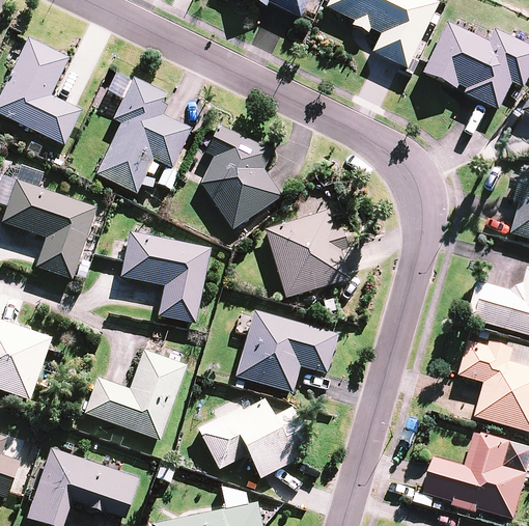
[(305,7),(308,0),(254,0),(266,5),(268,1),(300,17),(305,7)]
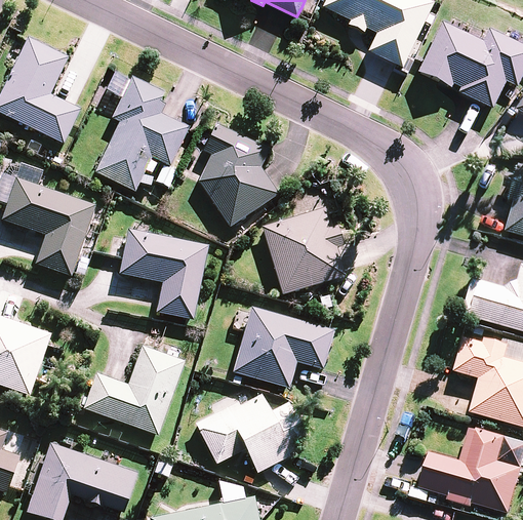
[(403,64),(434,2),(430,0),(325,0),(322,6),(350,20),(348,24),(364,32),(366,28),(375,32),(367,50),(402,67),(403,64)]
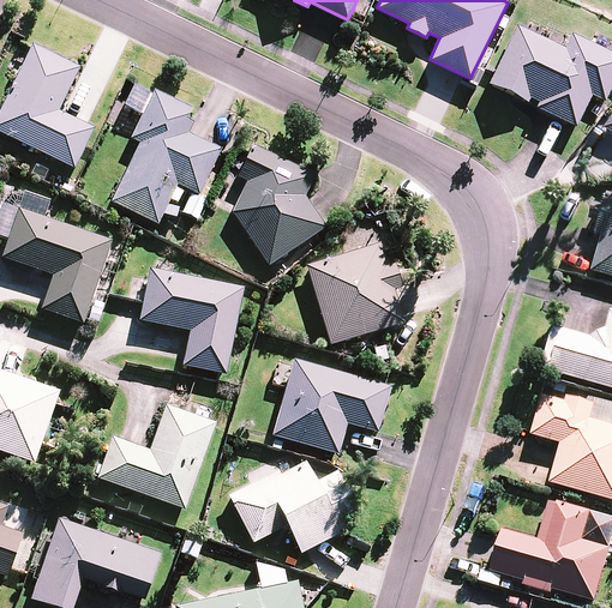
[(564,48),(516,25),(496,68),(489,84),(527,102),(529,97),(538,101),(535,107),(576,126),(592,95),(605,101),(611,85),(611,53),(571,34),(564,48)]
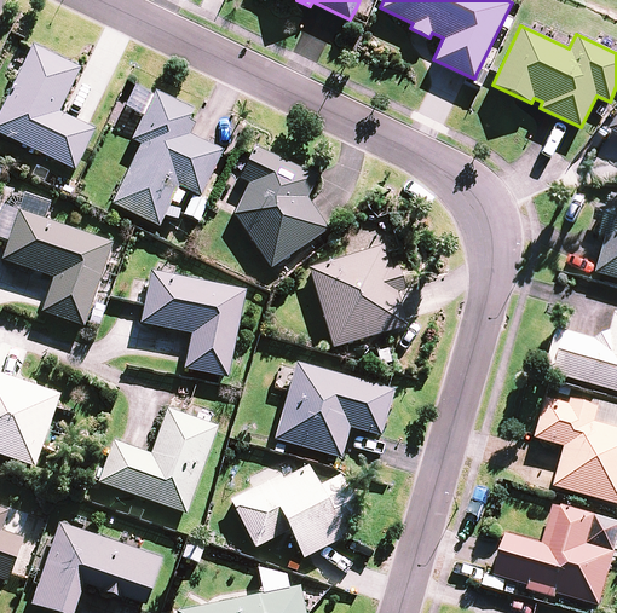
[(0,109),(0,132),(75,168),(87,144),(96,127),(59,110),(81,67),(33,42),(0,109)]
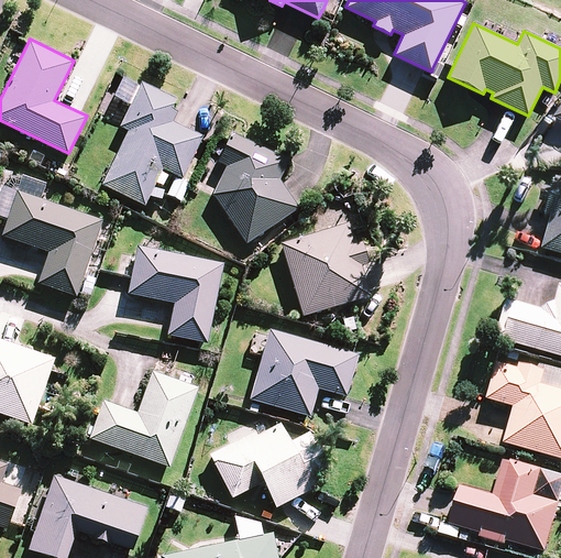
[(128,129),(102,184),(145,204),(163,168),(183,177),(184,174),(202,134),(173,120),(177,111),(172,108),(176,99),(140,81),(139,84),(119,126),(128,129)]
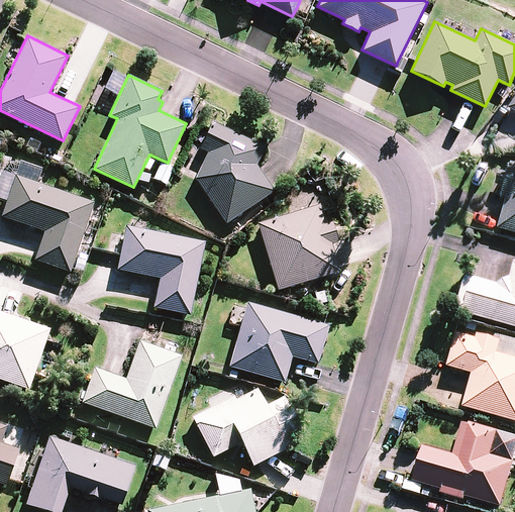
[(274,191),(256,164),(265,146),(212,121),(210,126),(200,148),(207,151),(195,178),(226,223),(266,196),(274,191)]
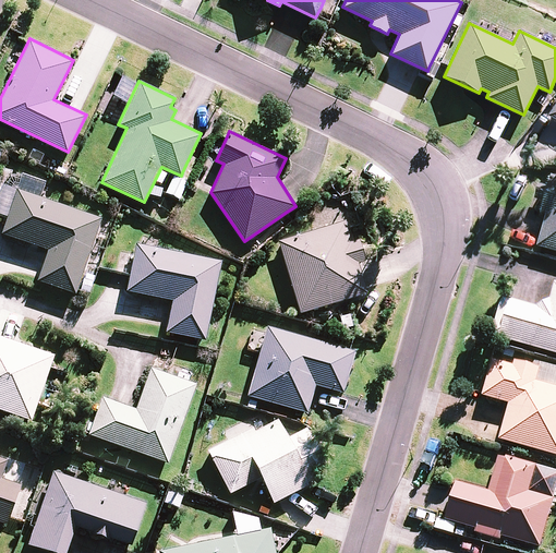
[(539,245),(555,250),(555,175),(553,173),(550,185),(542,183),(536,200),(545,202),(542,214),(547,215),(539,245)]
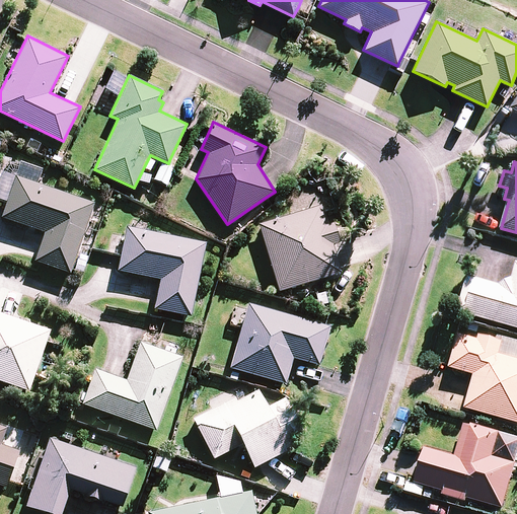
[(173,168),(162,162),(154,178),(166,184),(173,168)]
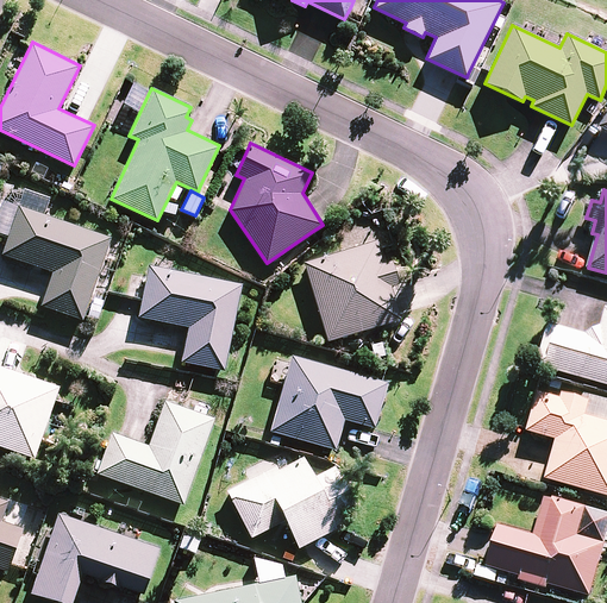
[(85,314),(111,237),(18,205),(1,253),(51,270),(39,306),(82,320),(85,314)]
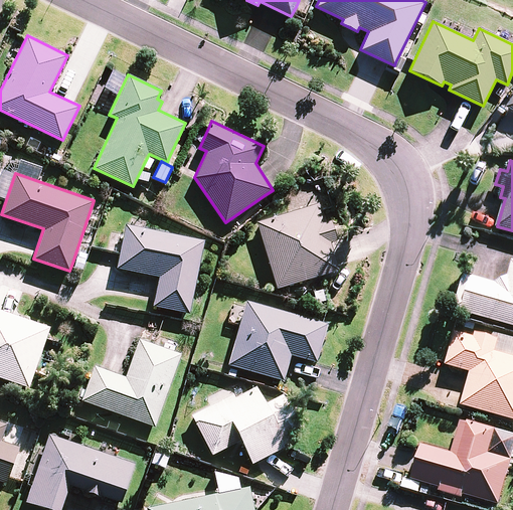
[(257,221),(277,288),(338,270),(329,240),(336,238),(330,219),(324,221),(318,202),(257,221)]
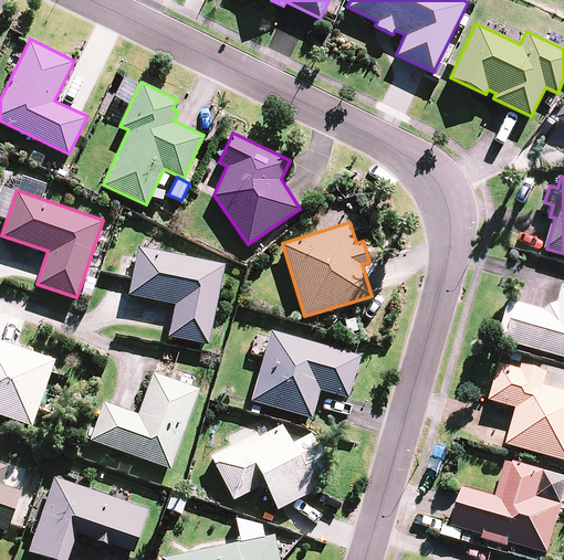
[(208,344),(225,263),(137,245),(132,275),(127,294),(175,303),(168,336),(208,344)]
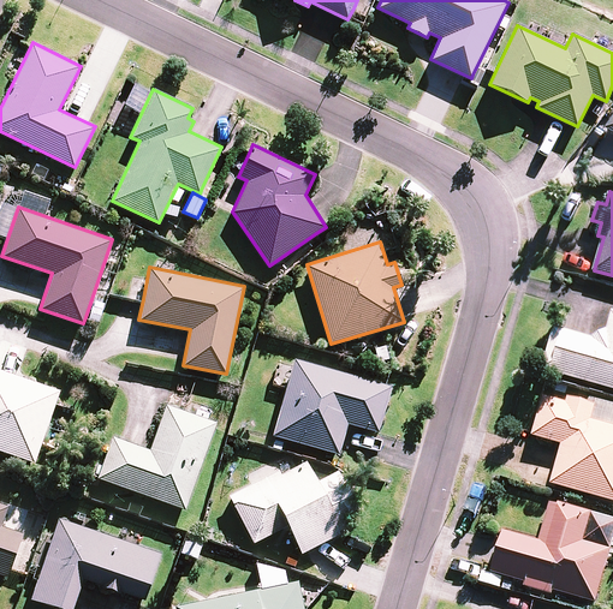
[(543,369),(612,388),(612,315),(608,329),(593,336),(555,327),(543,369)]
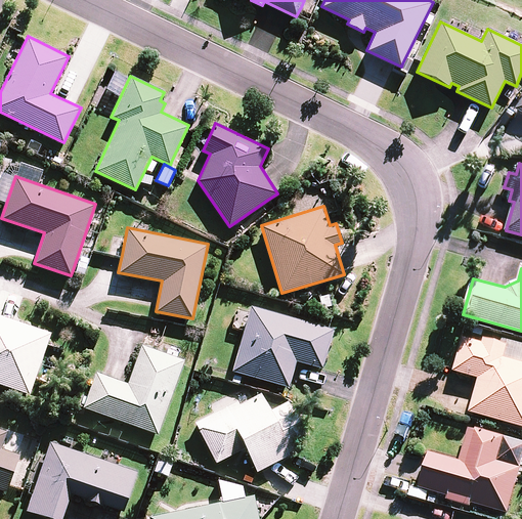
[(333,329),(251,305),(232,371),(289,386),(296,360),(321,368),(333,329)]
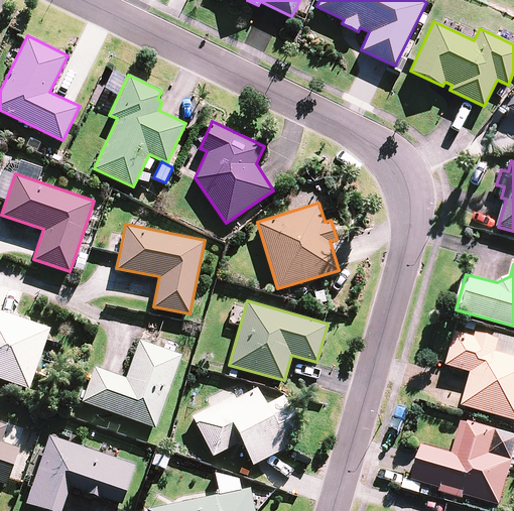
[(0,377),(29,387),(49,327),(0,309),(0,377)]
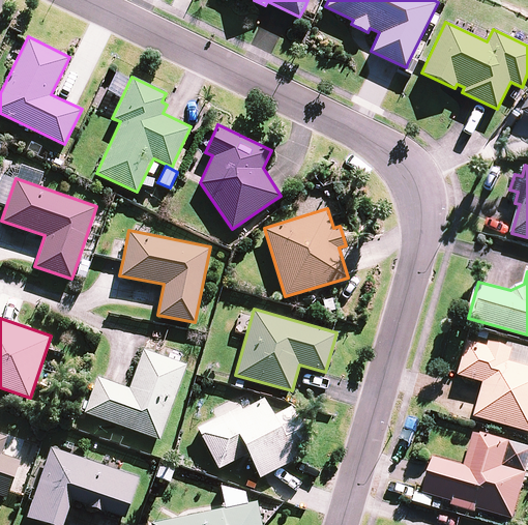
[(475,416),(527,430),(527,366),(510,361),(514,349),(490,342),(489,347),(469,342),(461,371),(460,375),(485,382),(475,416)]
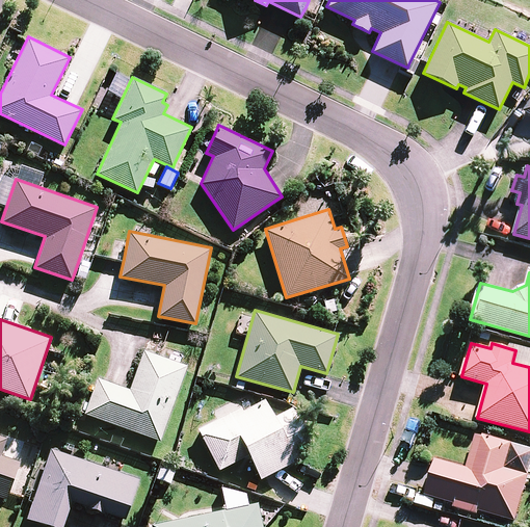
[(84,414),(160,441),(187,365),(160,356),(143,349),(129,388),(97,376),(84,414)]
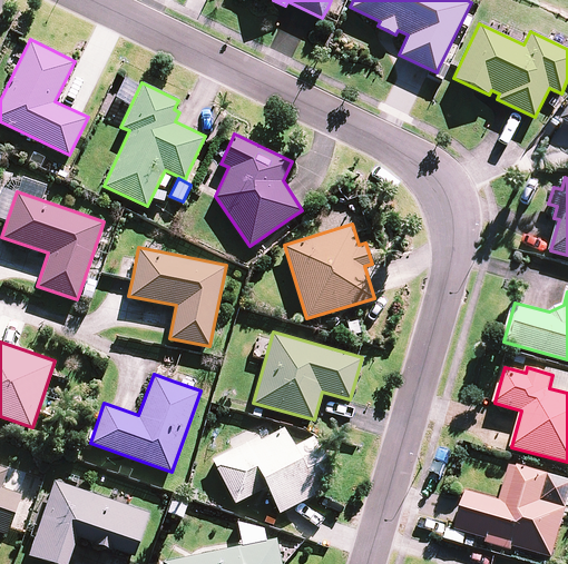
[(258,435),(213,458),(235,503),(265,487),(278,513),(314,495),(309,485),(332,474),(312,436),(294,445),(285,426),(261,439),(258,435)]
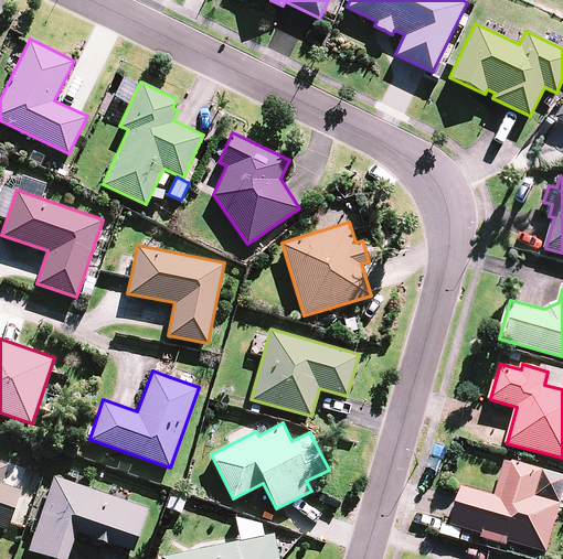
[(0,526),(8,528),(10,519),(21,488),(1,482),(8,463),(0,460),(0,526)]
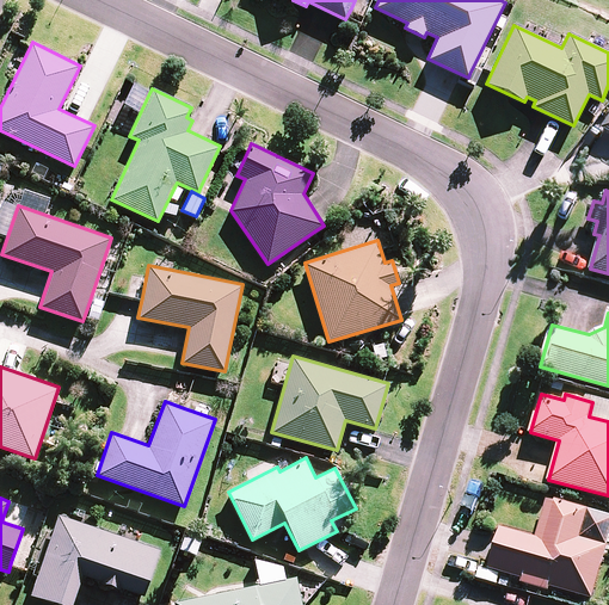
[(500,531),(490,568),(522,578),(521,582),(549,590),(551,586),(592,597),(608,544),(580,537),(589,508),(557,499),(557,501),(546,539),(536,537),(502,528),(500,531)]
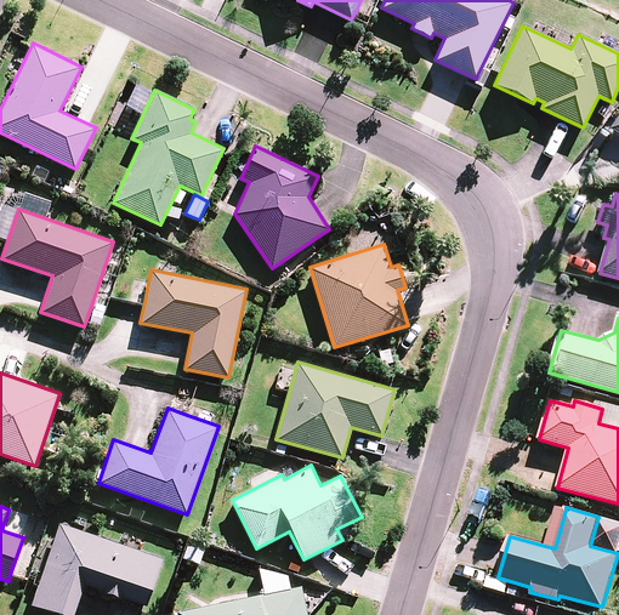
[(545,546),(555,548),(566,510),(556,507),(545,546)]
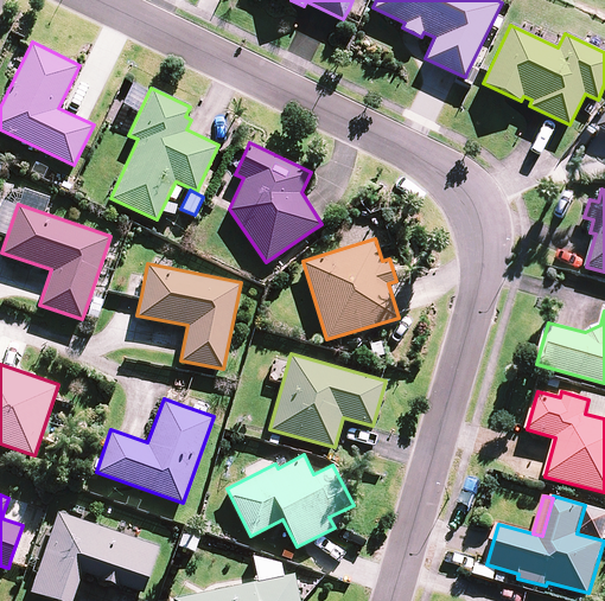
[(577,534),(604,541),(604,510),(585,505),(577,534)]
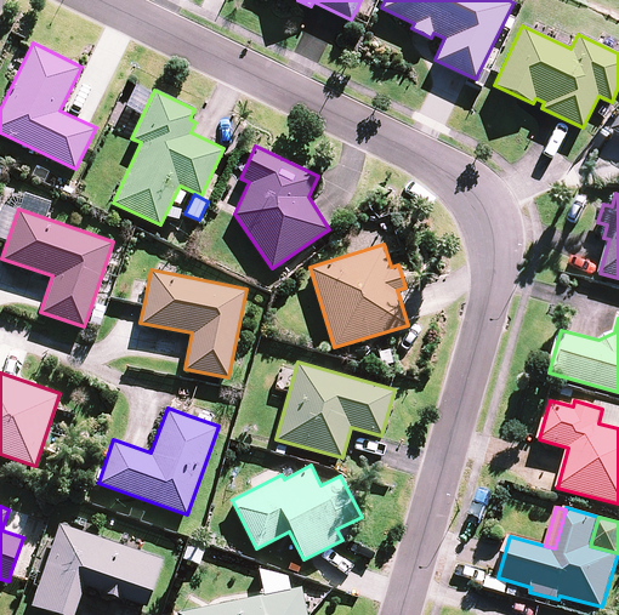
[(147,605),(163,558),(60,523),(40,576),(30,604),(62,614),(73,614),(85,584),(102,590),(101,592),(123,599),(123,597),(143,604),(147,605)]
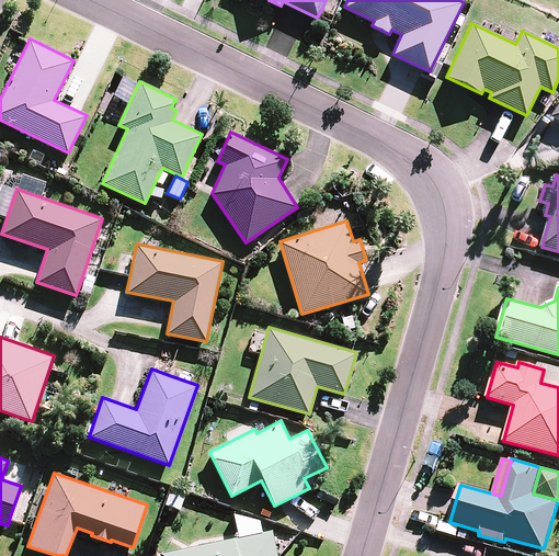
[(276,555),(271,529),(159,553),(160,555),(159,555),(276,555)]
